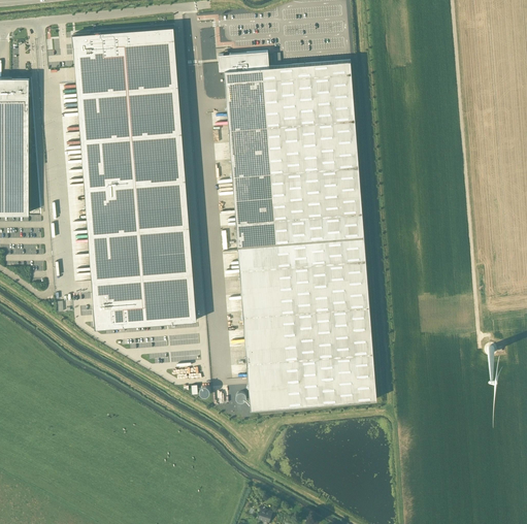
[(173,29),(71,36),(94,327),(195,319),(173,29)]
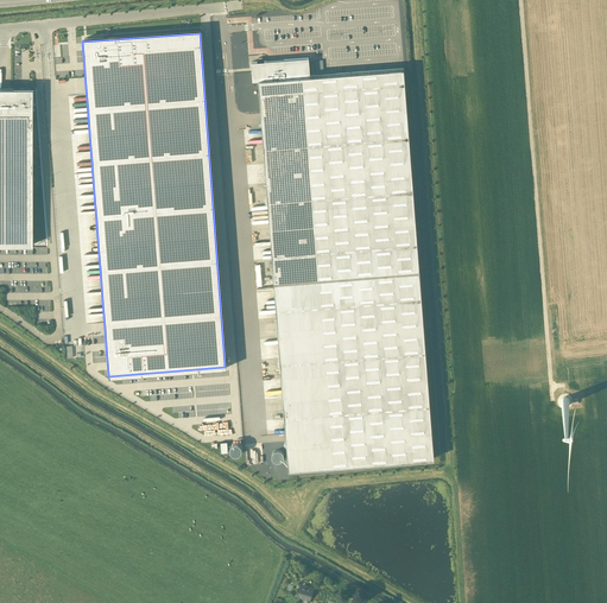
[(260,67),(253,67),(254,84),(259,84),(290,474),(435,463),(405,73),(311,81),(310,62),(264,65),(264,62),(260,62),(260,67)]
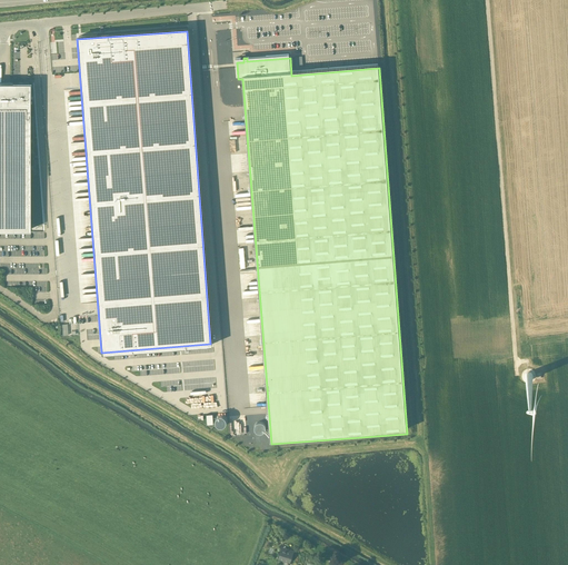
[(0,87),(0,234),(30,235),(30,87),(0,87)]
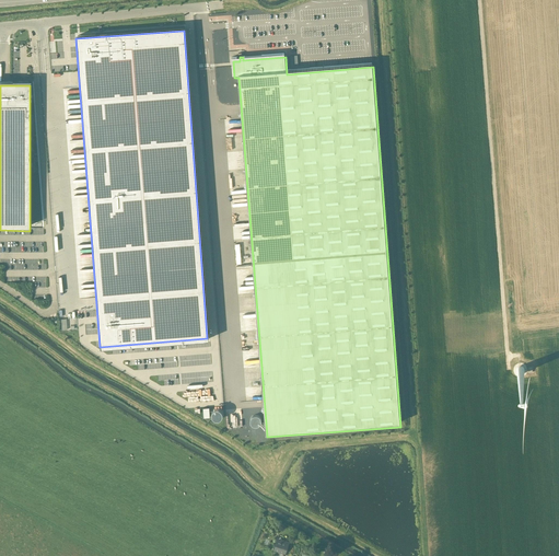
[(214,414),(216,424),(225,423),(224,414),(214,414)]
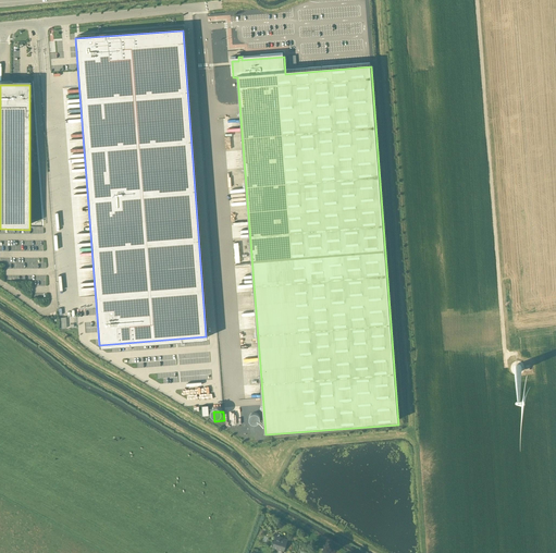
[(288,543),(282,541),(281,543),(276,542),(274,550),(280,552),(286,552),(288,543)]
